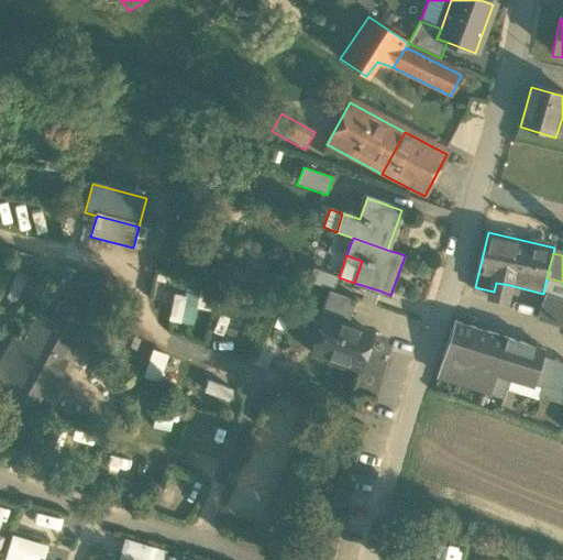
[(309,282),(333,291),(338,276),(313,268),(309,282)]
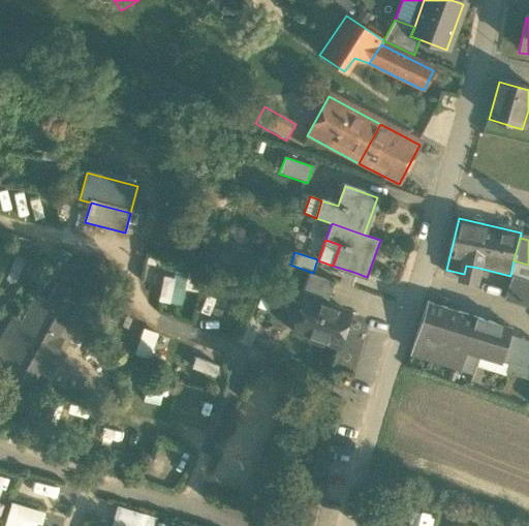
[(512,277),(528,282),(528,265),(514,260),(510,276),(512,277)]
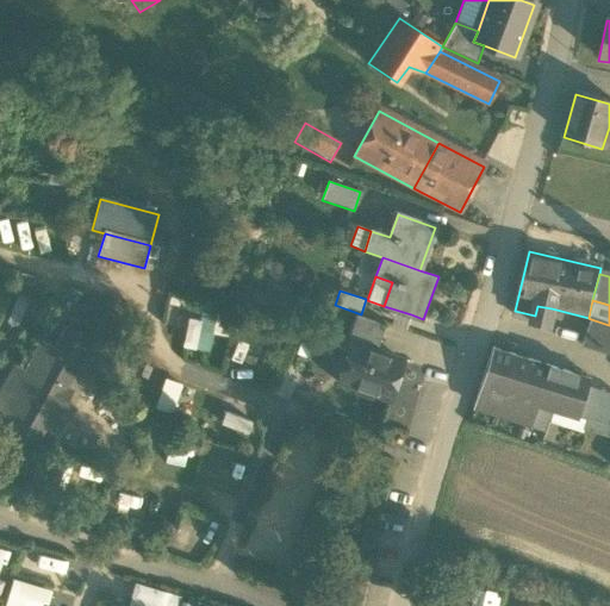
[(537,306),(535,316),(548,319),(552,308),(537,306)]
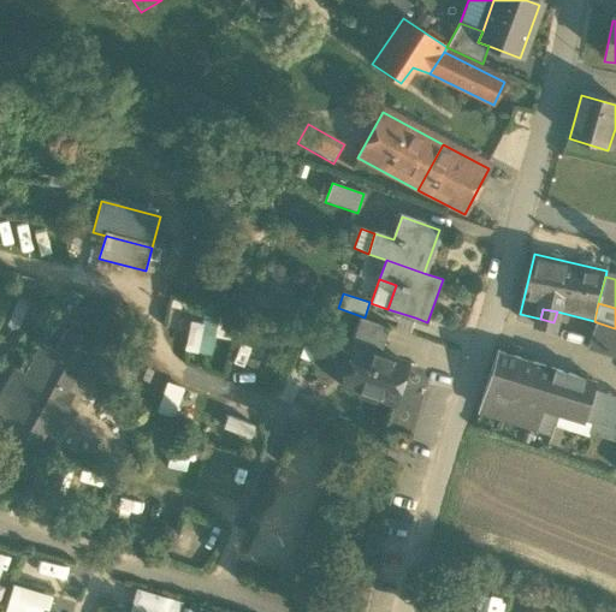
[(415,318),(400,313),(395,328),(410,333),(415,318)]
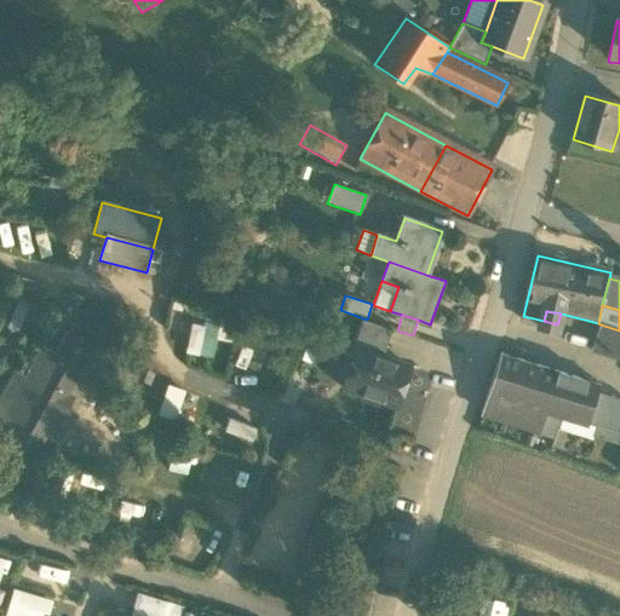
[(206,327),(191,326),(188,355),(214,358),(218,340),(227,341),(229,321),(207,318),(206,327)]
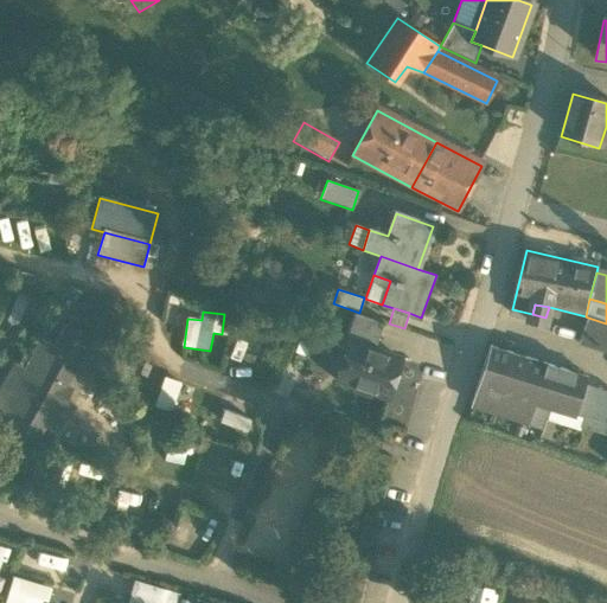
[(350,328),(378,338),(383,322),(355,313),(350,328)]
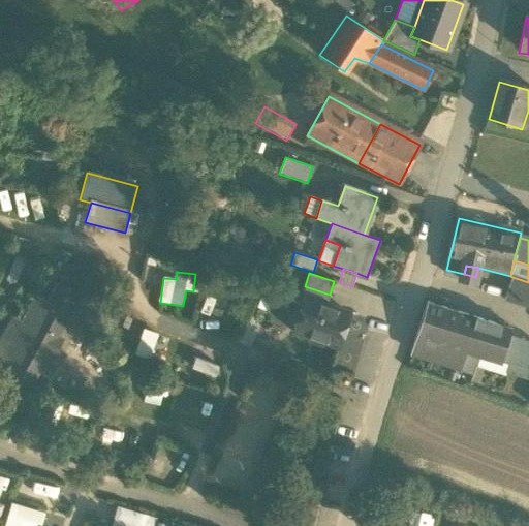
[(528,282),(512,277),(510,288),(528,295),(528,282)]
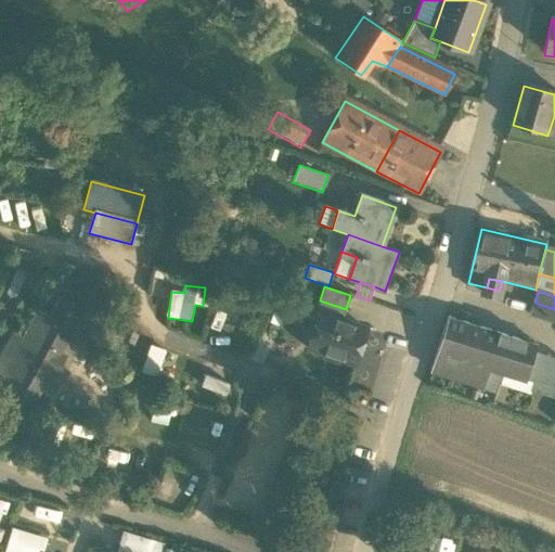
[(12,388),(34,400),(49,372),(55,376),(66,357),(57,351),(79,312),(84,315),(85,311),(61,298),(51,318),(38,310),(24,337),(14,333),(0,358),(0,382),(12,389),(12,388)]
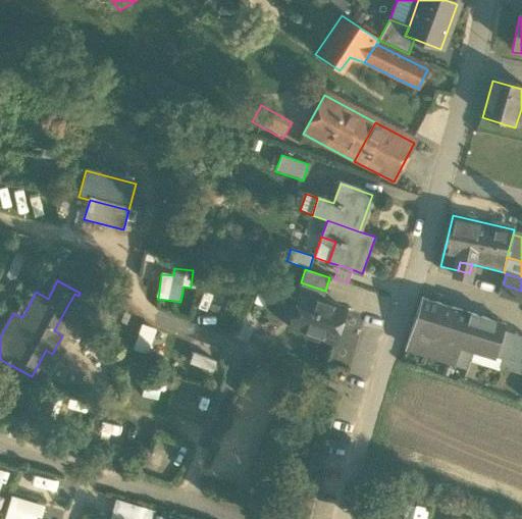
[(296,296),(300,297),(301,295),(321,302),(325,291),(301,282),(296,296)]
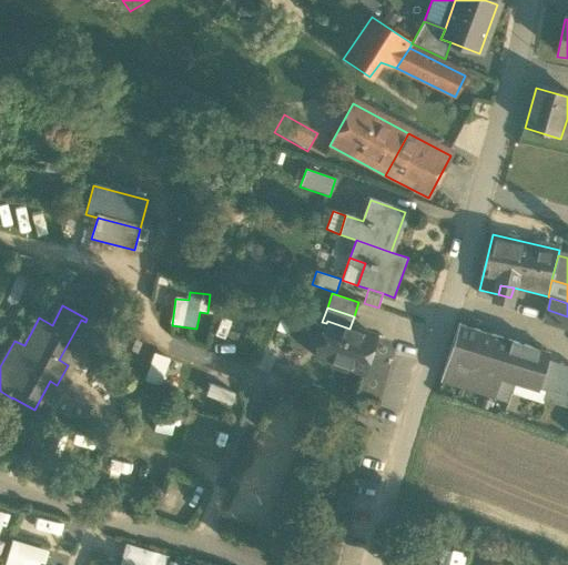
[(212,336),(239,346),(249,320),(222,310),(212,336)]
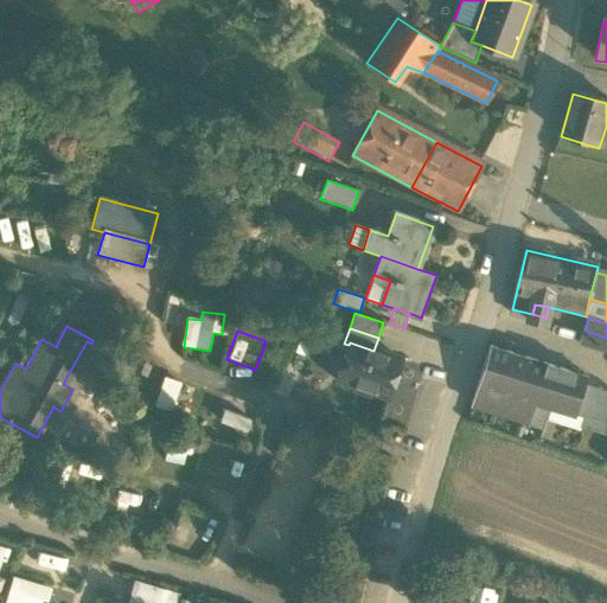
[(606,354),(606,338),(586,331),(581,348),(606,354)]
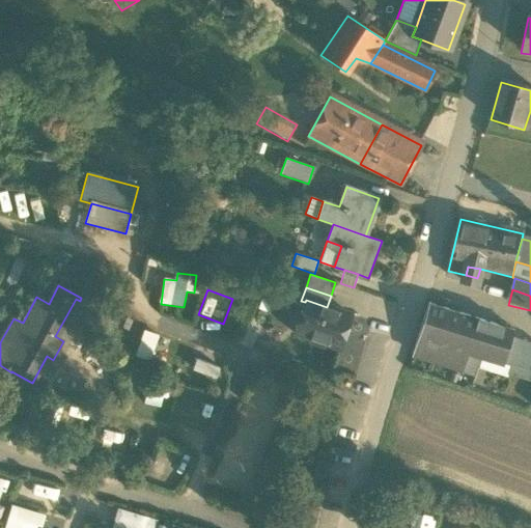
[(350,314),(327,307),(306,300),(305,302),(294,335),(323,345),(326,342),(339,346),(350,314)]
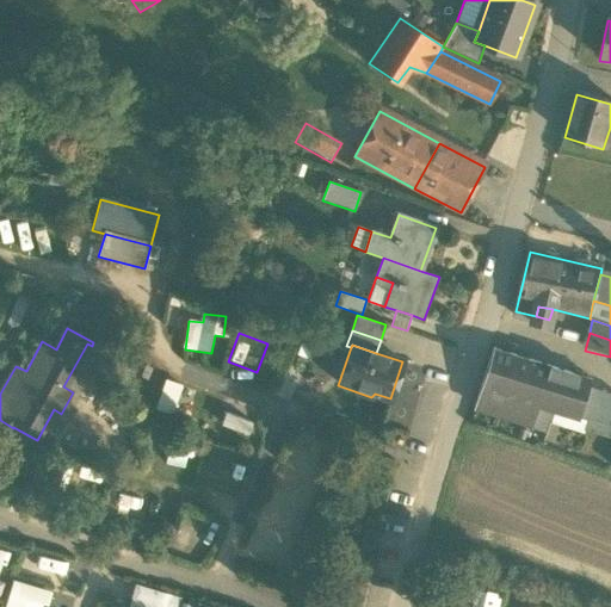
[(474,408),(532,427),(538,406),(580,417),(588,388),(591,381),(493,350),(474,408)]
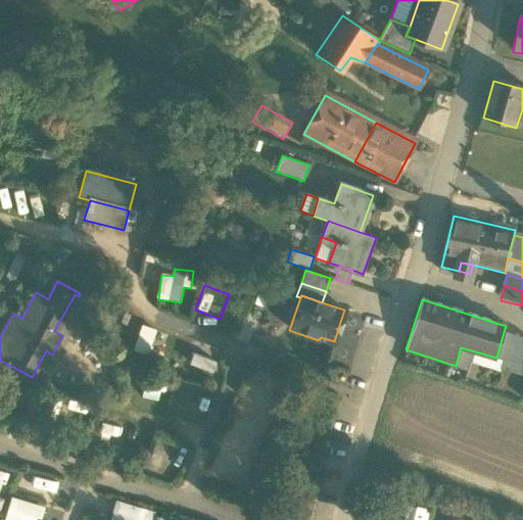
[(148,355),(154,329),(141,326),(135,351),(148,355)]
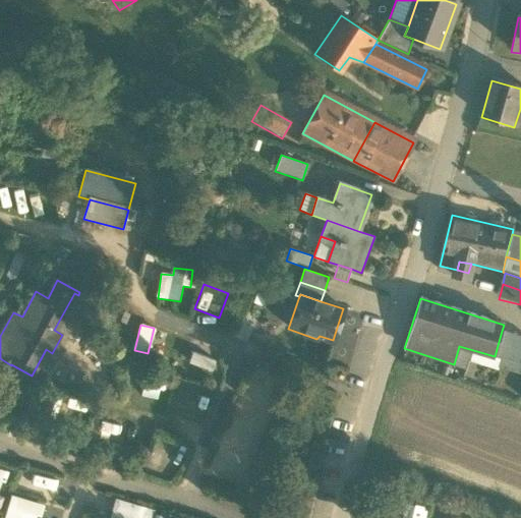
[(495,356),(520,364),(520,361),(520,336),(502,331),(495,356)]
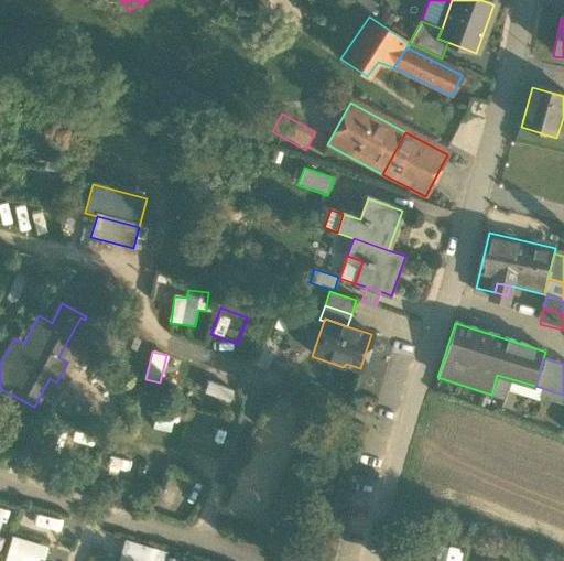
[(563,391),(563,395),(535,386),(497,375),(491,395),(505,399),(508,388),(563,406),(563,391)]
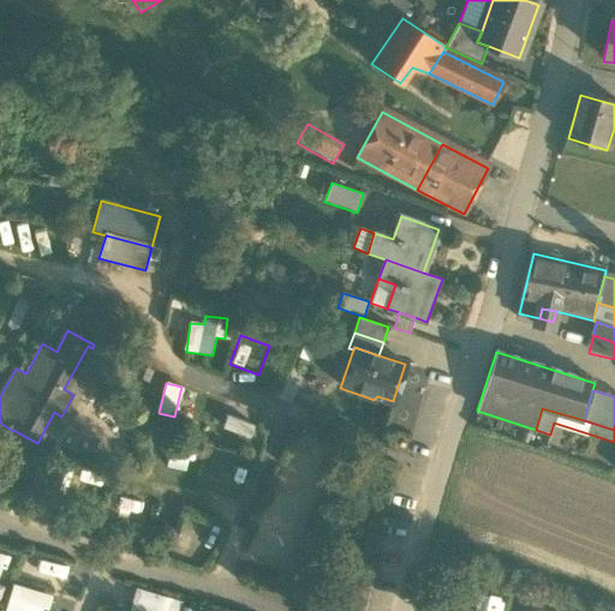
[(251,436),(254,426),(228,419),(226,429),(251,436)]
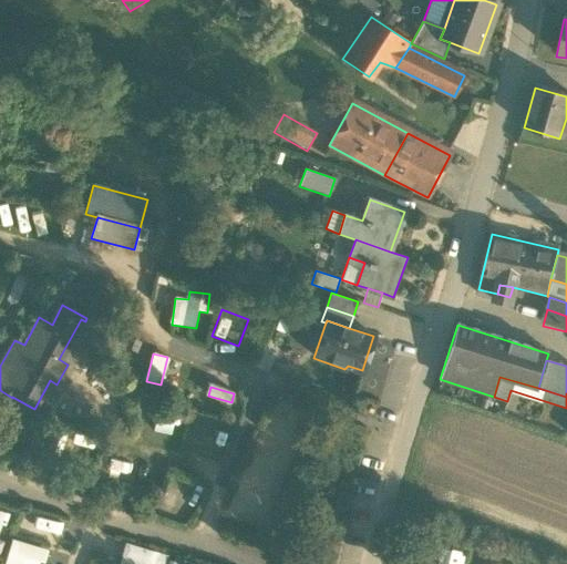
[(0,537),(9,514),(0,511),(0,537)]
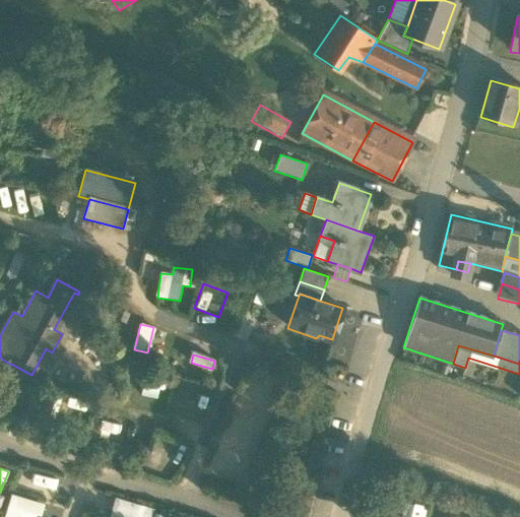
[(39,516),(43,504),(12,495),(5,516),(39,516)]
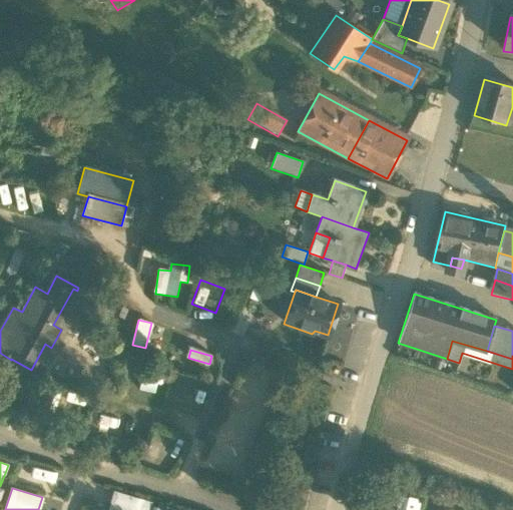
[(150,509),(152,503),(114,491),(108,509),(150,509)]
